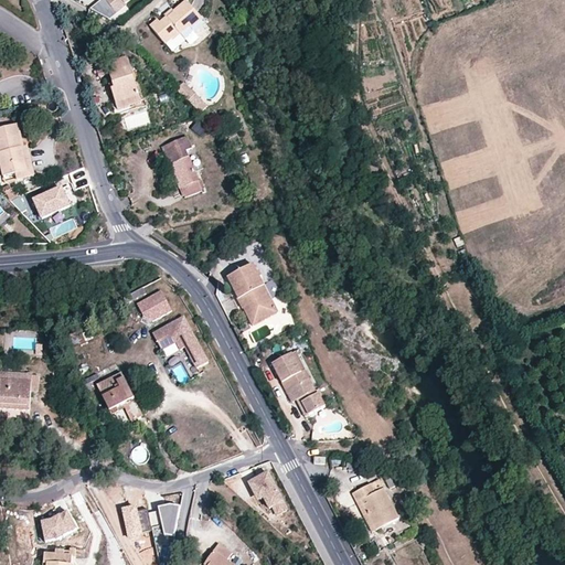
[(117,14),(105,0),(104,0),(92,11),(109,20),(117,14)]
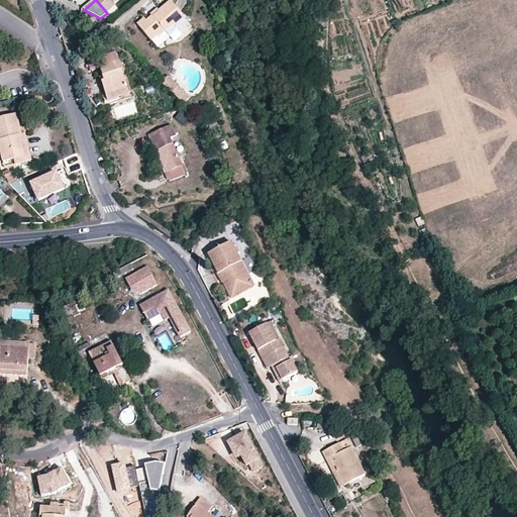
[(96,0),(107,13),(115,6),(114,4),(119,0),(96,0)]
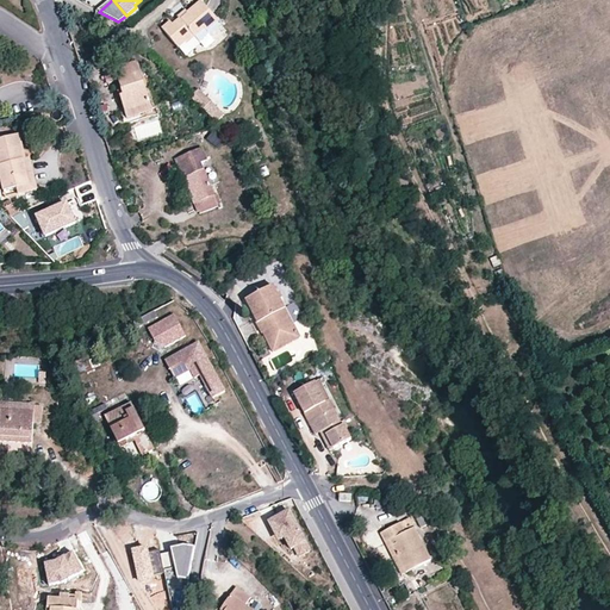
[(200,0),(187,11),(179,18),(173,23),(170,20),(162,26),(179,45),(186,41),(186,42),(204,27),(206,29),(217,20),(200,0)]
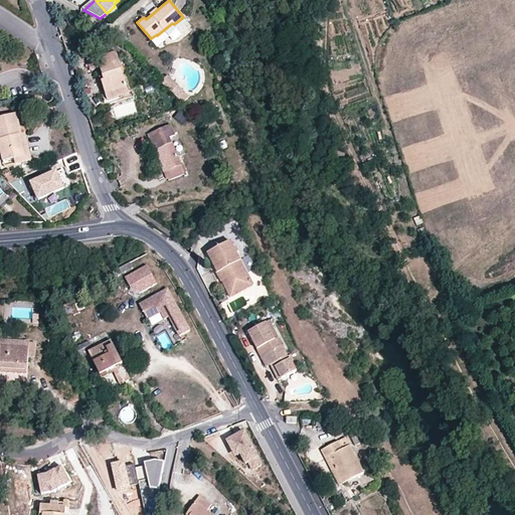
[(130,94),(117,53),(98,59),(104,80),(101,81),(108,100),(130,94)]
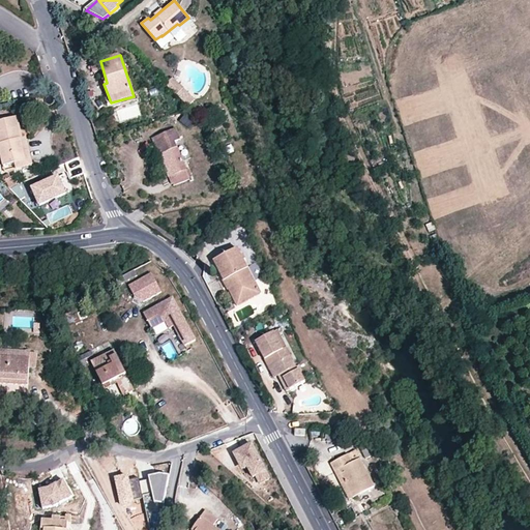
[(173,80),(167,86),(177,95),(183,89),(173,80)]
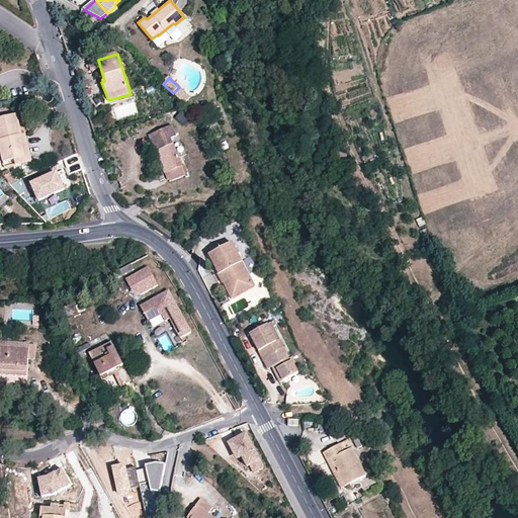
[(22,135),(17,114),(0,118),(0,148),(3,162),(14,159),(25,156),(19,136),(22,135)]
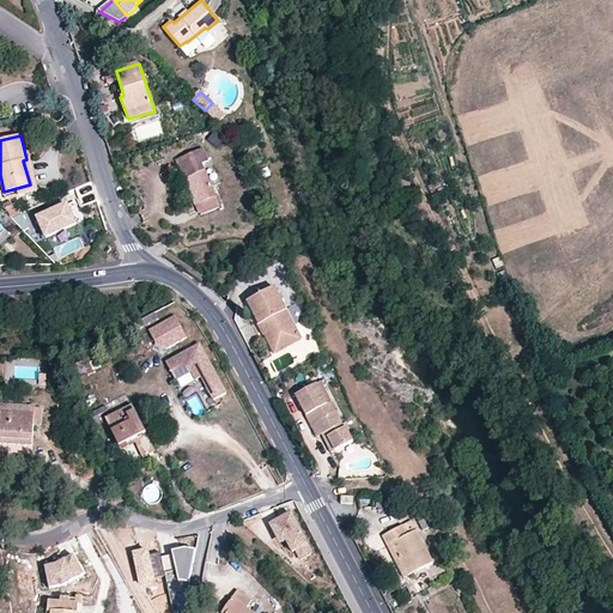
[(216,196),(202,164),(210,162),(204,149),(177,159),(196,204),(198,204),(201,214),(220,207),(216,196)]
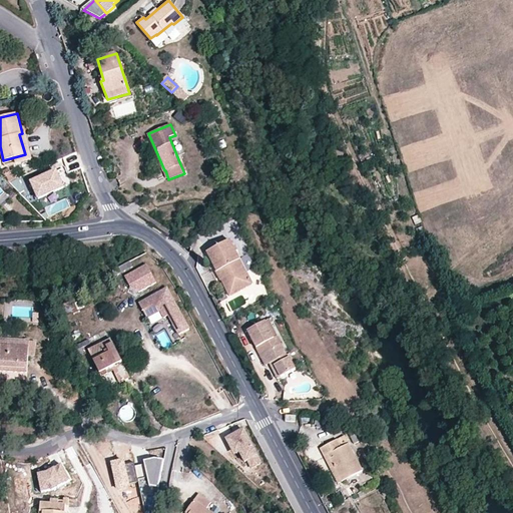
[(25,133),(22,133),(19,134),(25,154),(14,157),(16,163),(31,159),(25,133)]
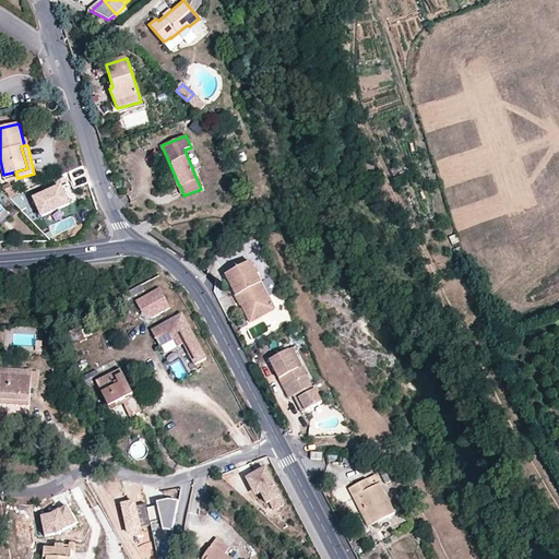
[(1,187),(9,198),(19,193),(14,188),(12,189),(8,182),(1,187)]
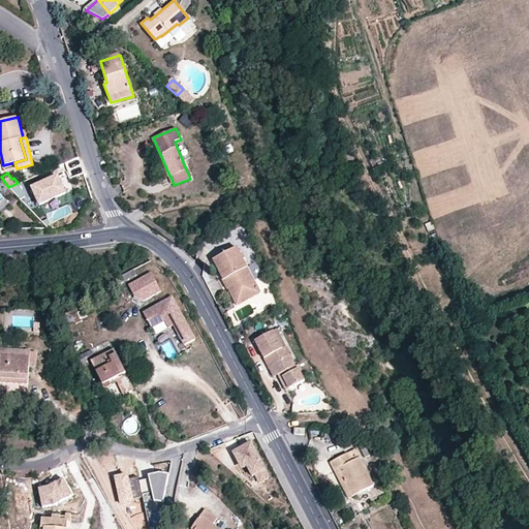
[(58,177),(31,187),(38,206),(65,195),(58,177)]
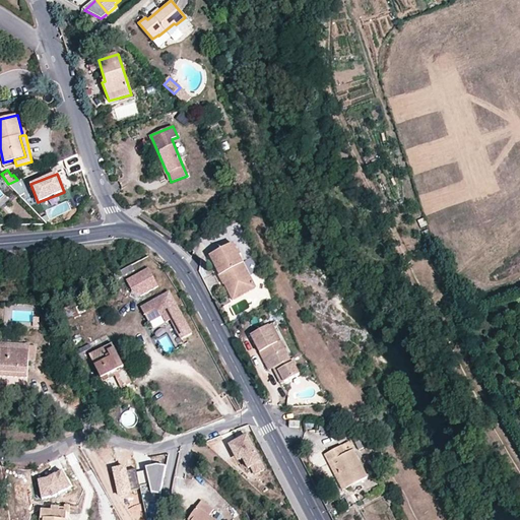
[(251,278),(233,243),(210,255),(231,295),(244,287),(242,282),(251,278)]
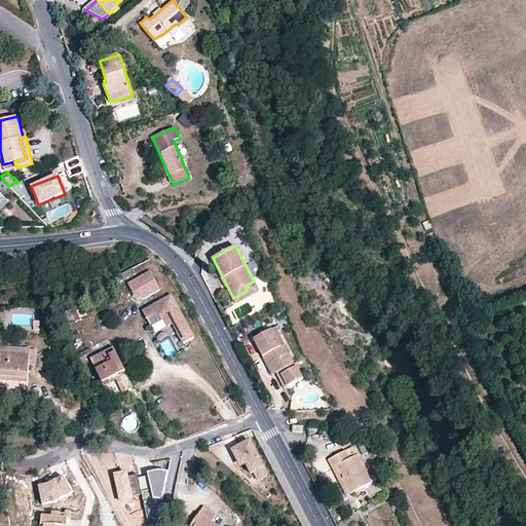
[(127,284),(133,294),(142,299),(159,289),(149,271),(127,284)]
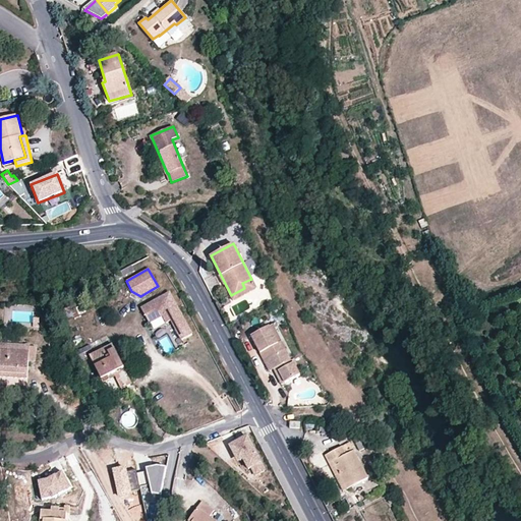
[(256,288),(251,279),(242,283),(244,288),(231,295),(234,300),(256,288)]
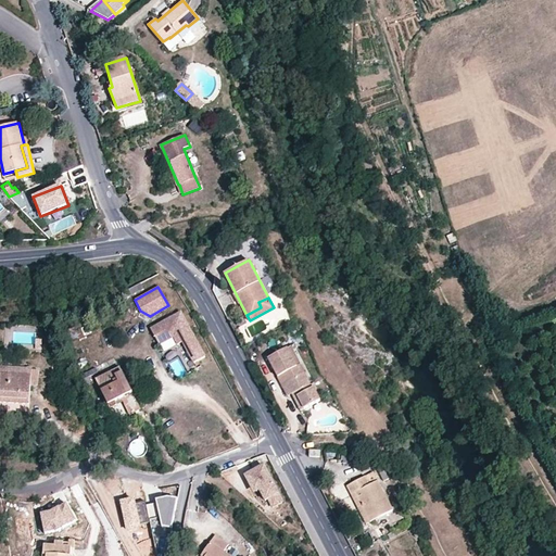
[(205,355),(180,312),(151,328),(160,344),(174,336),(178,333),(194,362),(205,355)]
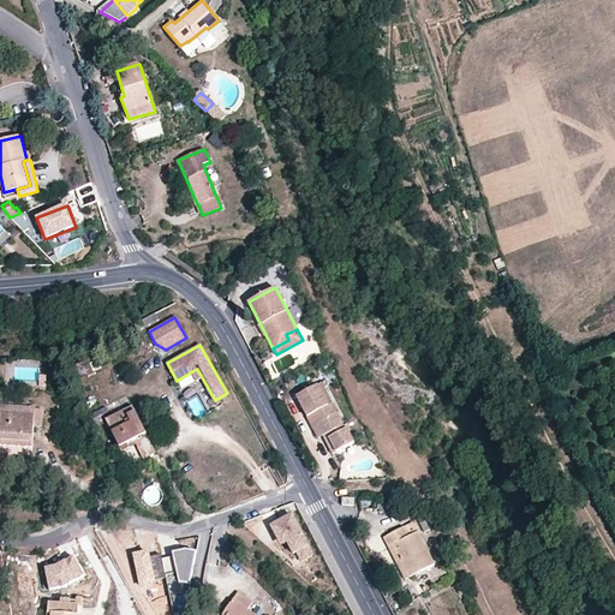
[(125,372),(135,393),(145,387),(136,366),(125,372)]
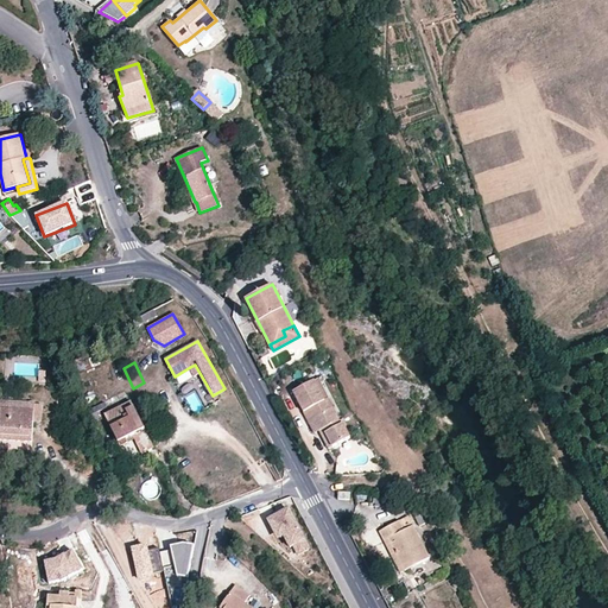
[(200,373),(195,365),(190,367),(195,377),(200,373)]
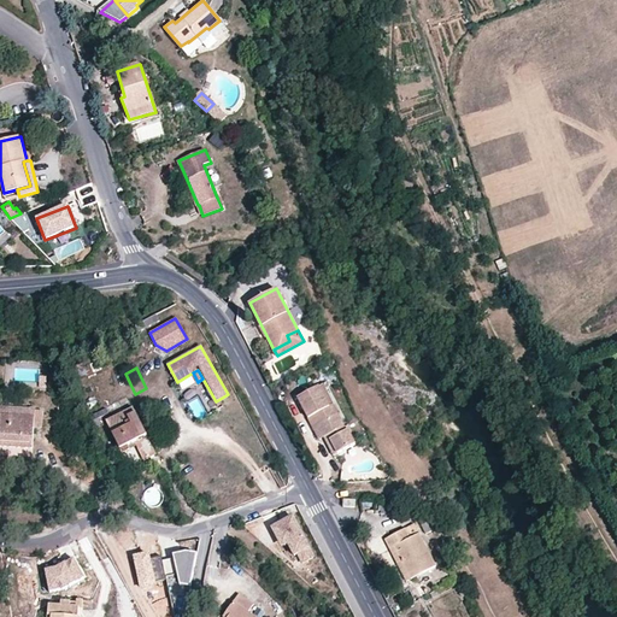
[(299,398),(309,417),(313,415),(325,436),(344,427),(333,405),(329,406),(319,387),(299,398)]
